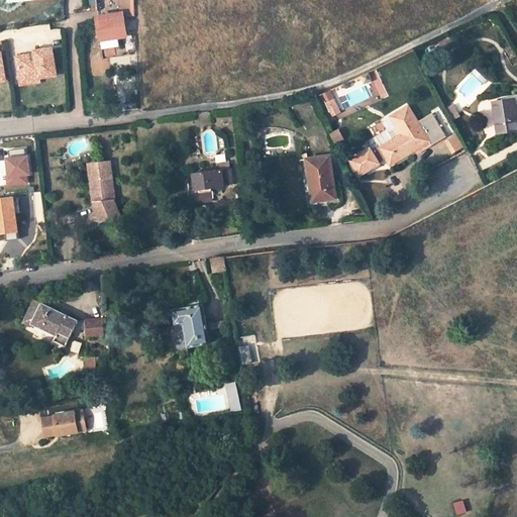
[(123,16),(134,16),(133,0),(119,0),(120,15),(123,15),(123,16)]
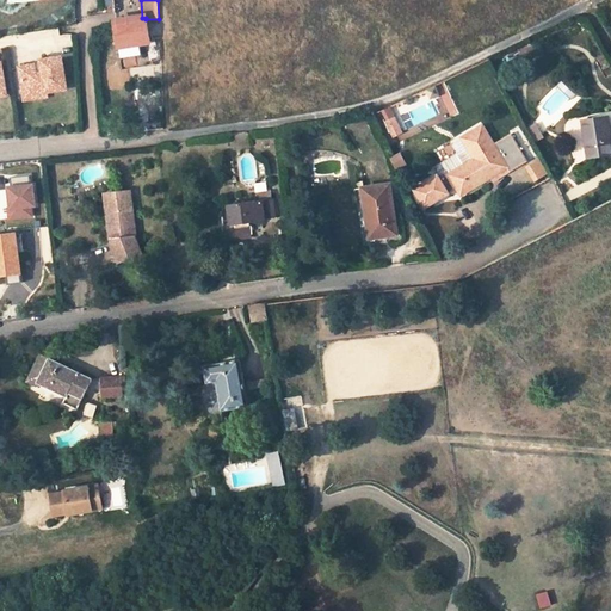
[(142,18),(116,23),(116,25),(122,57),(142,54),(141,42),(149,41),(146,19),(146,18),(142,18)]
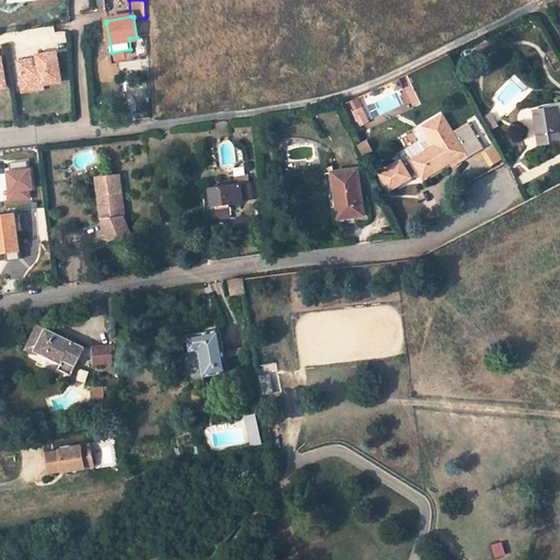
[(34,57),(19,60),(23,83),(34,81),(35,86),(45,85),(44,81),(61,78),(57,50),(38,53),(39,61),(35,62),(34,57)]
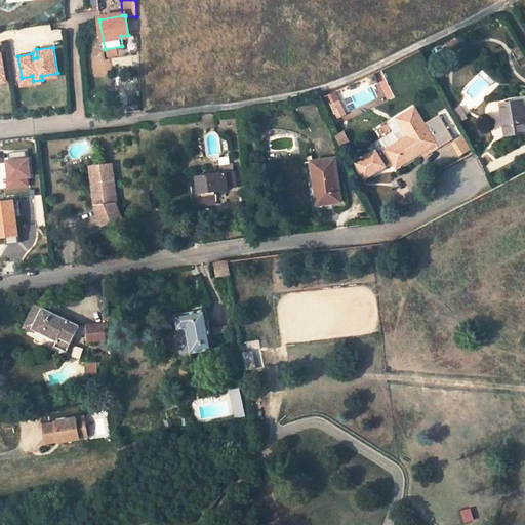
[(448,101),(452,108),(453,110),(458,107),(453,97),(448,101)]
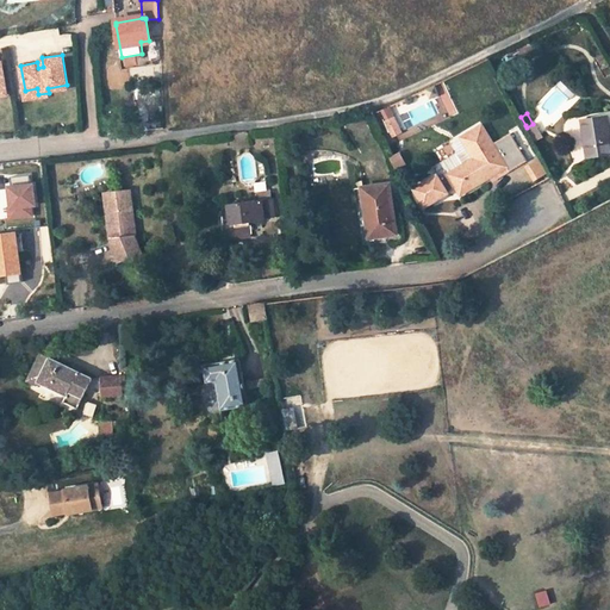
[(591,143),(586,144),(587,156),(609,153),(609,134),(609,130),(608,116),(587,119),(591,143)]
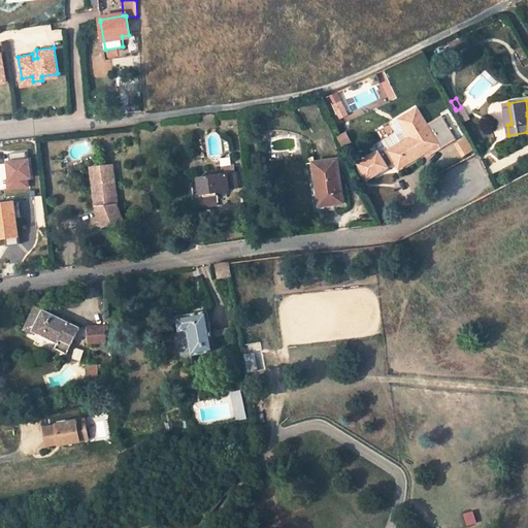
[(341,118),(348,114),(342,104),(336,107),(341,118)]
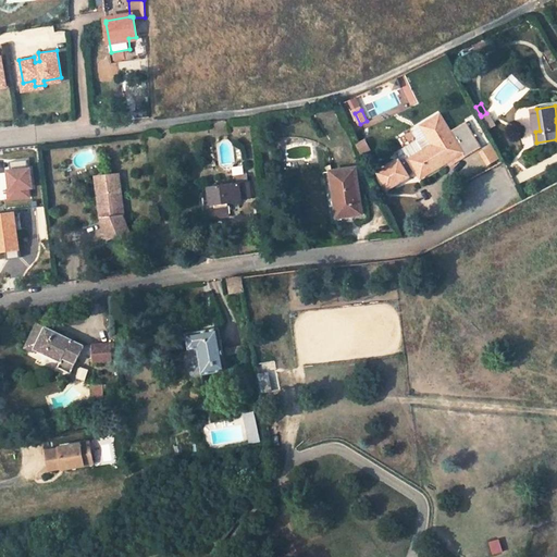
[(417,171),(420,176),(421,176),(448,160),(462,151),(466,156),(481,146),(471,130),(468,132),(463,124),(450,132),(441,114),(423,125),(435,144),(409,159),(408,157),(380,173),(388,188),(417,171)]
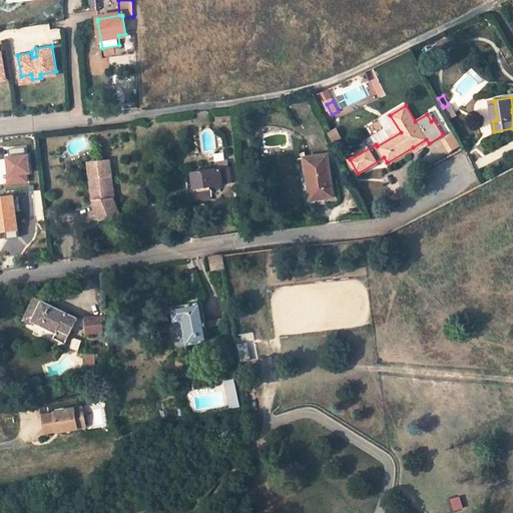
[(337,129),(330,132),(333,140),(341,135),(337,129)]
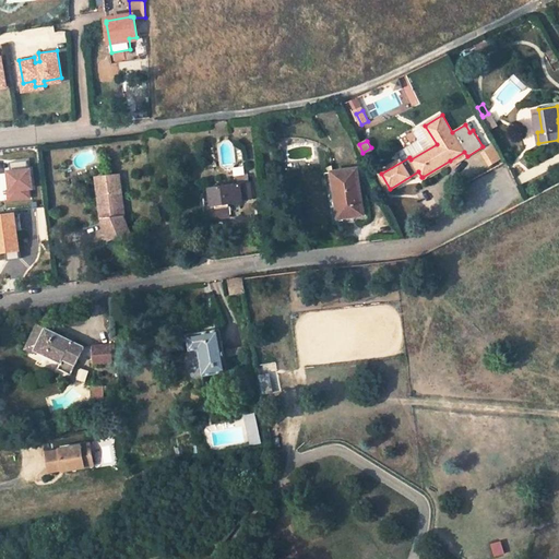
[(492,144),(478,151),(486,167),(500,159),(492,144)]
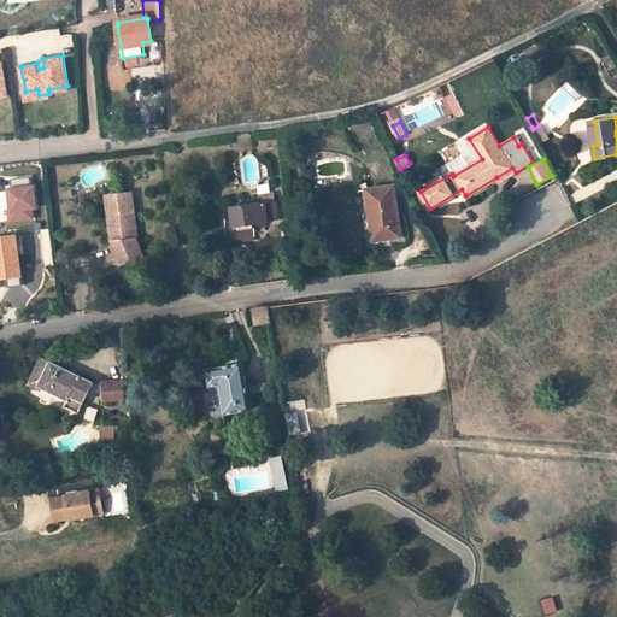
[(497,177),(499,182),(516,172),(512,168),(497,177)]
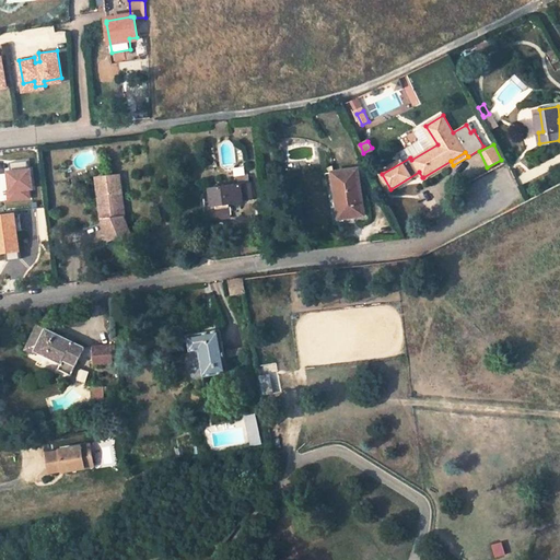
[(352,210),(353,217),(364,216),(358,168),(333,172),(338,211),(352,210)]
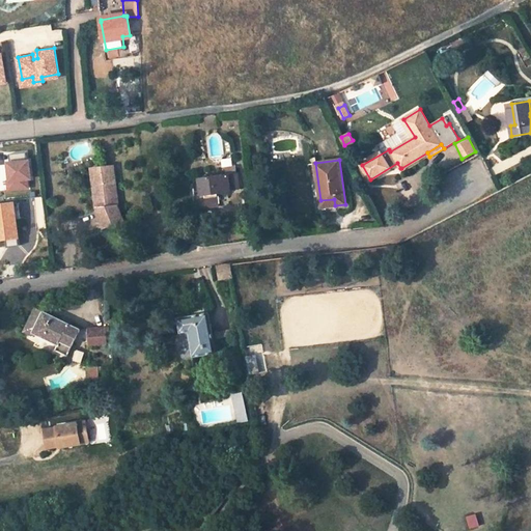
[(113,166),(92,168),(98,207),(99,214),(105,227),(123,219),(118,205),(113,166)]
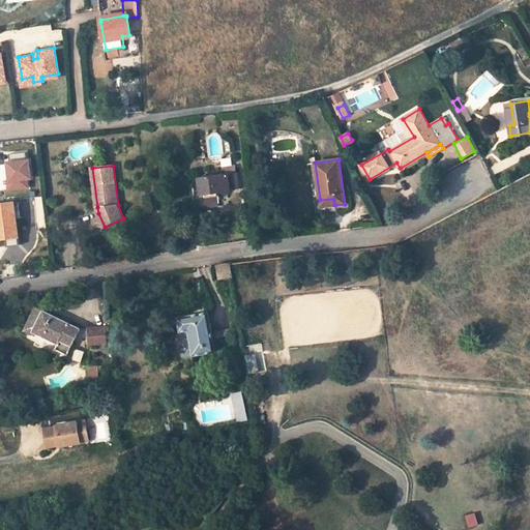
[(238,188),(236,172),(210,175),(206,176),(201,176),(201,179),(203,193),(203,195),(205,194),(205,198),(198,199),(199,207),(214,205),(213,202),(218,202),(217,193),(229,192),(228,189),(238,188)]
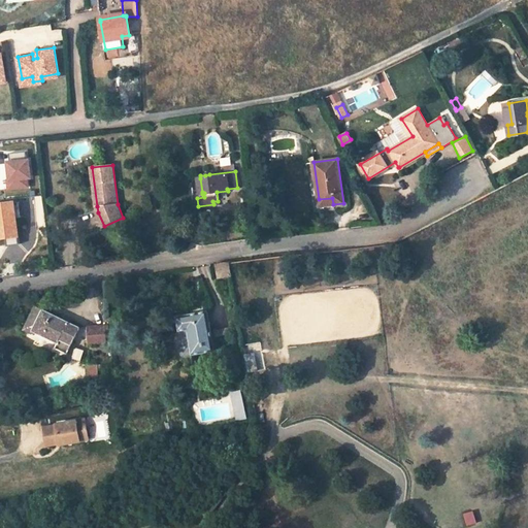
[(202,192),(200,178),(192,179),(193,193),(202,192)]
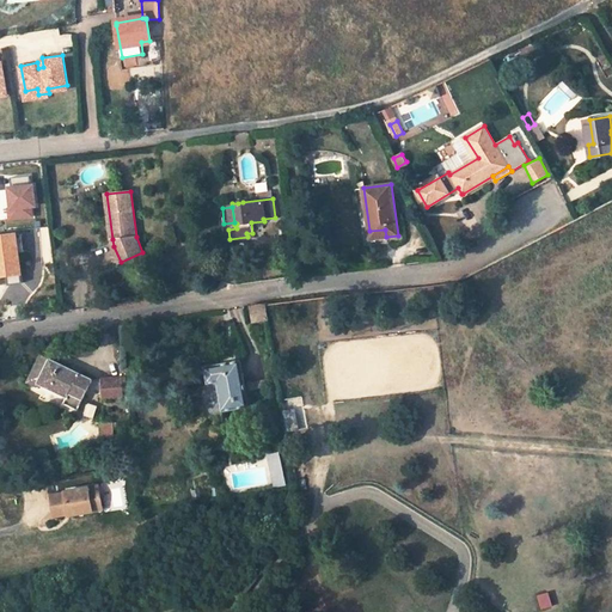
[(385,230),(369,231),(369,239),(386,237),(385,230)]
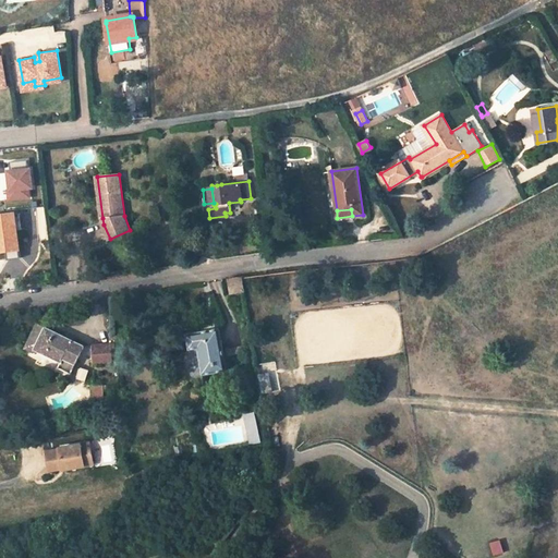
[(0,251),(19,249),(14,213),(0,214),(0,251)]
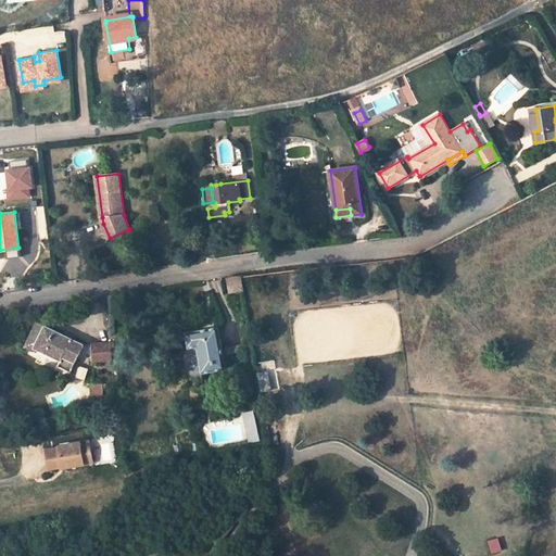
[(231,291),(244,289),(242,277),(229,279),(231,291)]
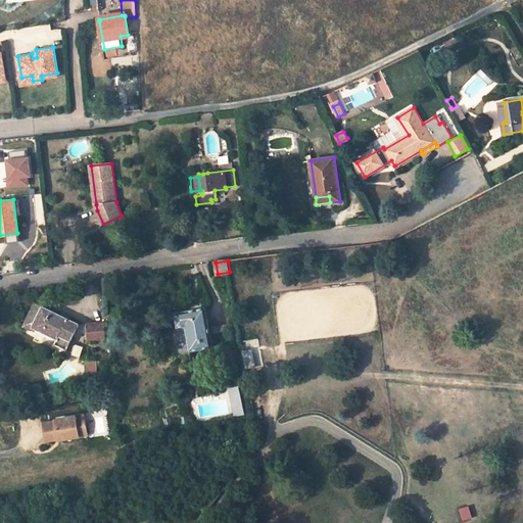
[(37,320),(33,327),(57,339),(55,344),(66,349),(80,324),(35,302),(29,316),(37,320)]
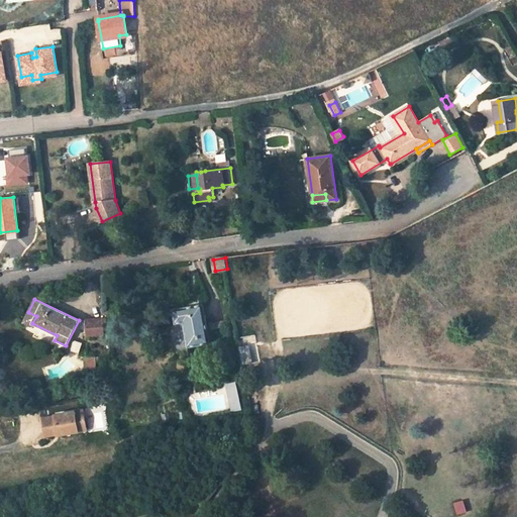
[(189,346),(210,342),(206,320),(203,305),(174,310),(177,323),(184,322),(189,346)]
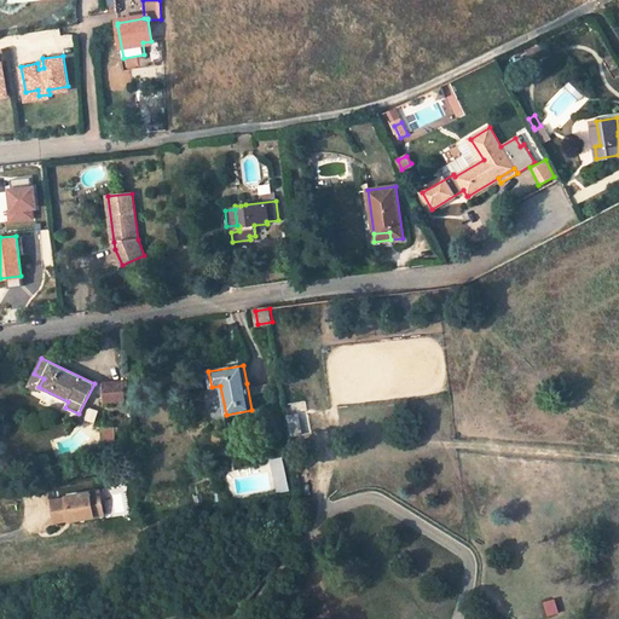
[(44,379),(34,374),(28,386),(38,391),(39,387),(44,379)]
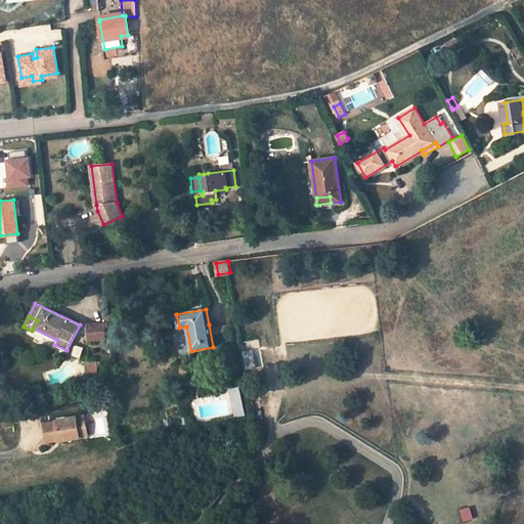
[(87,341),(110,339),(108,322),(87,323),(87,341)]
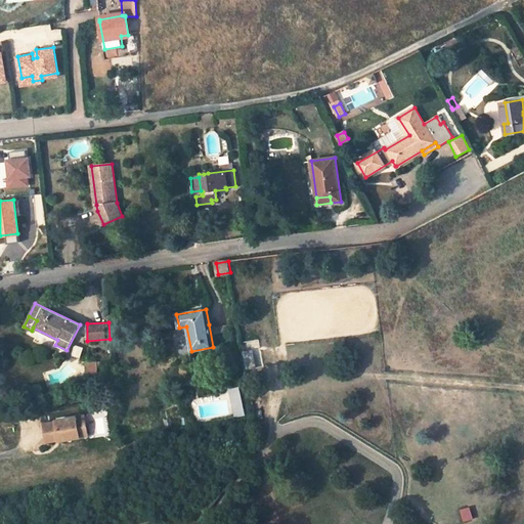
[(89,375),(97,374),(96,360),(88,361),(89,375)]
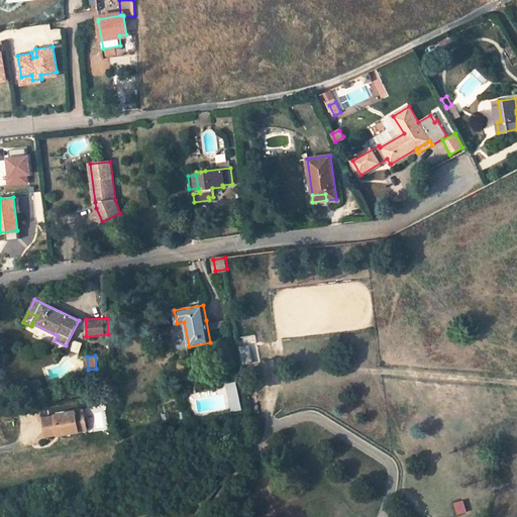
[(106,407),(104,397),(86,400),(88,410),(106,407)]
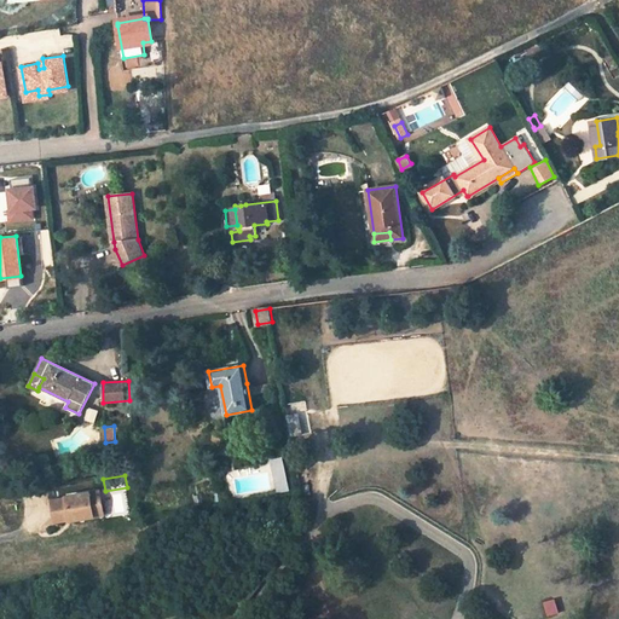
[(65,498),(50,501),(53,521),(68,518),(69,521),(99,515),(96,490),(64,496),(65,498)]
